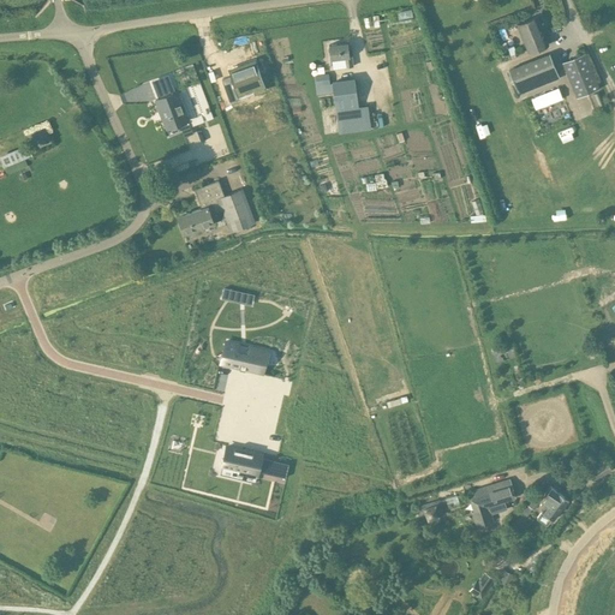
[(435,19),(445,13),(439,4),(429,11),(435,19)]
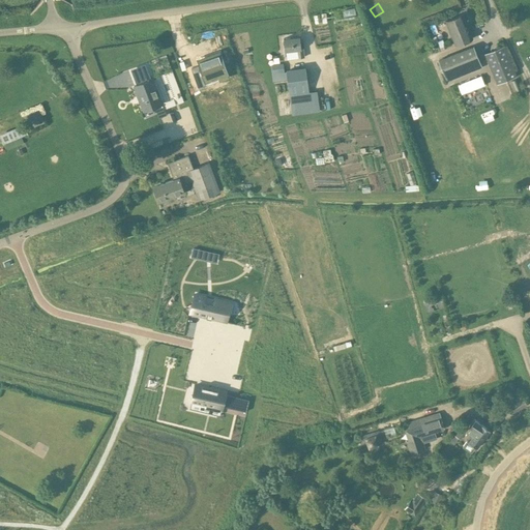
[(469,29),(463,13),(446,21),(454,43),(455,45),(472,37),(469,29)]
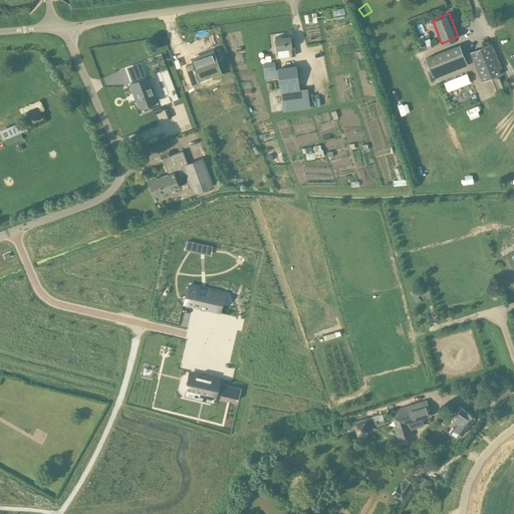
[(275,37),(276,49),(287,47),(288,56),(295,55),(294,47),(293,39),(290,39),(290,35),(275,37)]
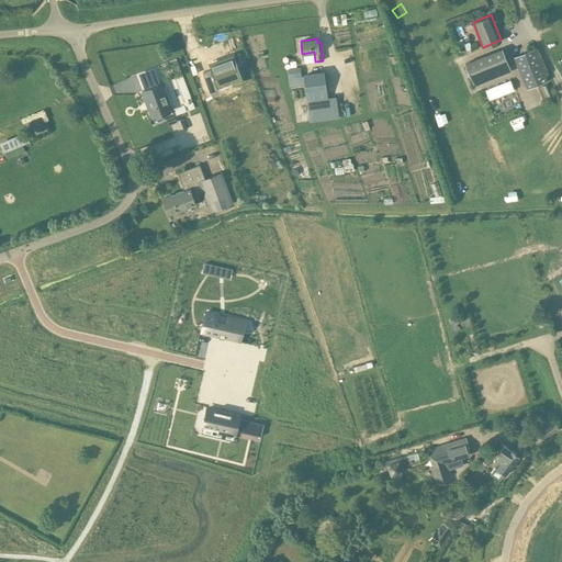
[(548,81),(535,48),(515,57),(528,90),(548,81)]
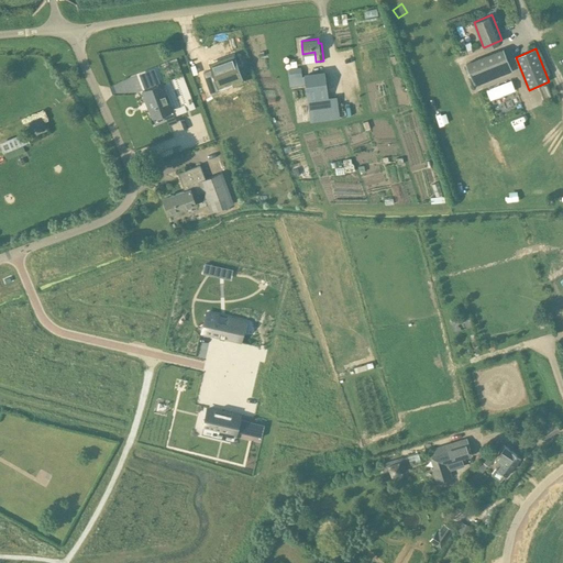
[(467,65),(466,65),(473,84),(474,87),(488,81),(501,76),(500,72),(510,67),(504,51),(479,59),(467,65)]
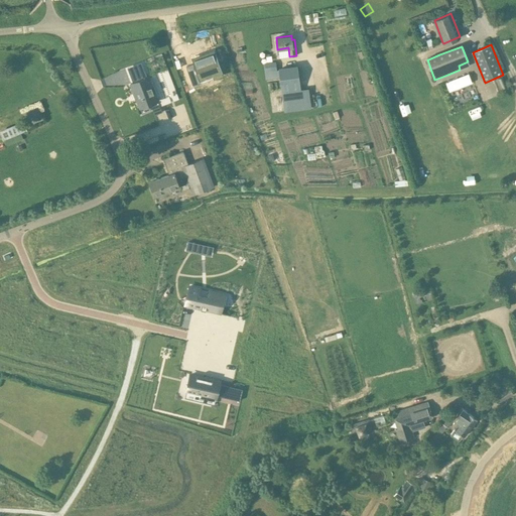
[(195,63),(185,67),(192,86),(202,83),(201,80),(212,76),(213,79),(223,75),(215,51),(195,58),(192,59),(195,63)]
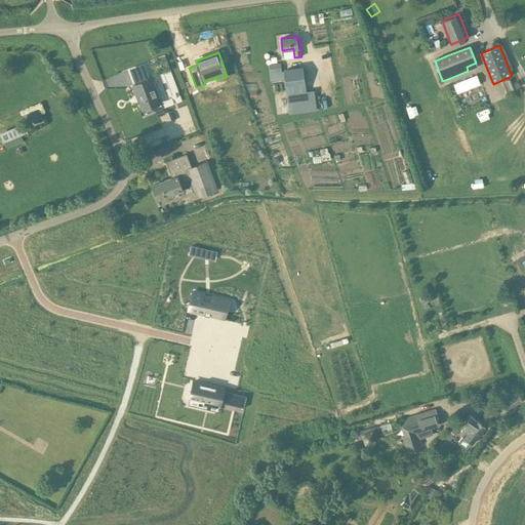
[(281,63),(268,65),(269,69),(270,80),(271,81),(285,79),(285,83),(289,113),(289,114),(317,110),(314,89),(306,90),(304,68),(283,71),(282,71),(281,63)]
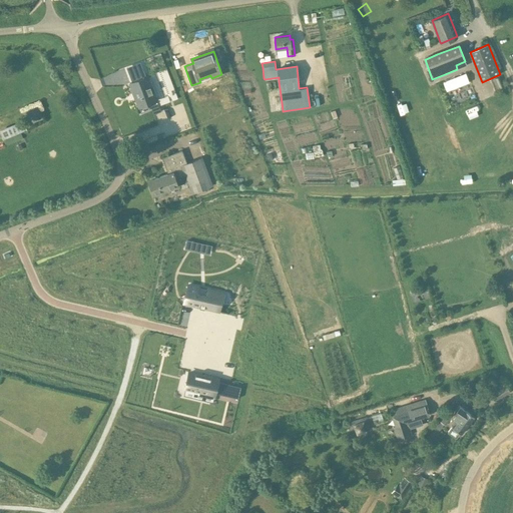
[(131,81),(145,76),(140,63),(127,68),(129,75),(131,81)]
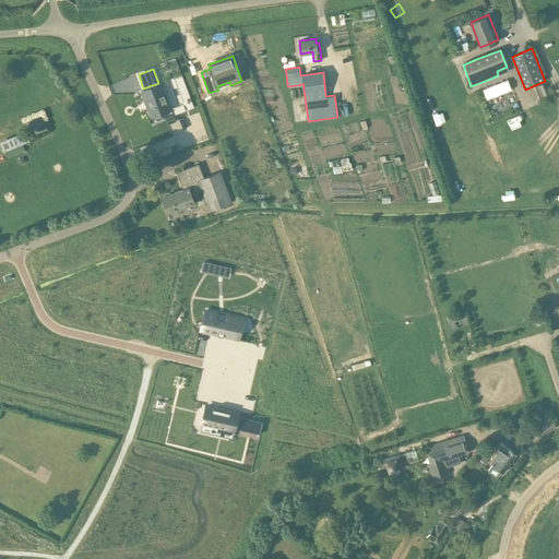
[(171,109),(161,82),(158,83),(143,88),(141,90),(152,117),(163,111),(171,109)]
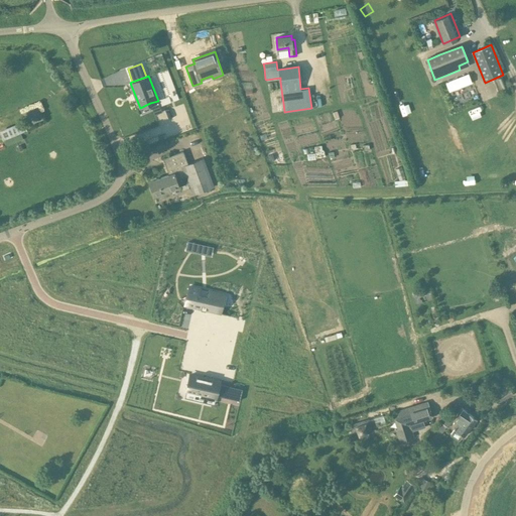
[(502,80),(495,83),(499,93),(506,90),(502,80)]
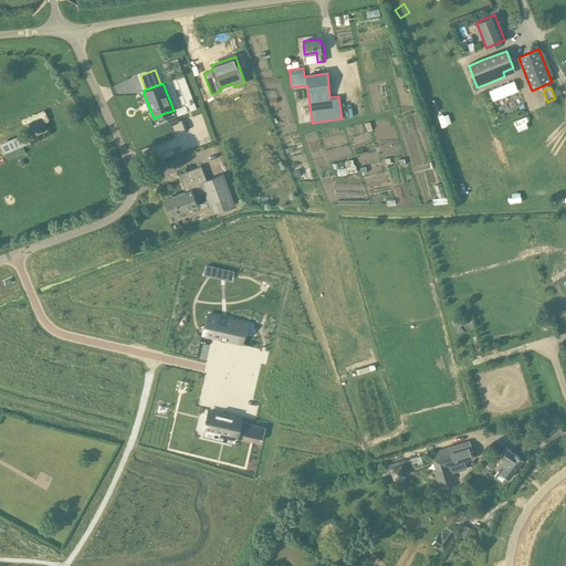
[(174,111),(165,113),(168,124),(175,121),(181,118),(177,108),(174,111)]
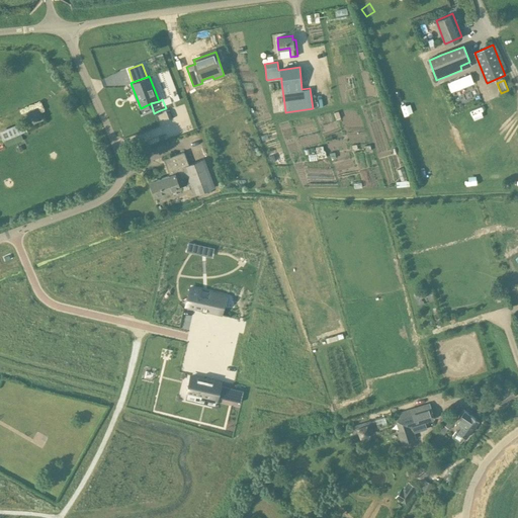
[(21,122),(0,131),(0,132),(3,141),(24,132),(21,122)]
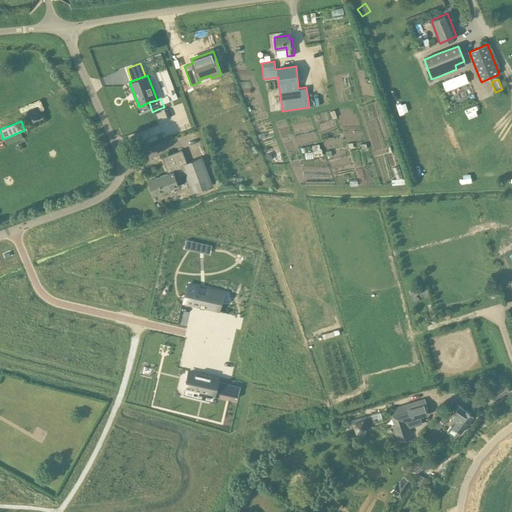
[(168,173),(148,180),(153,194),(168,188),(170,194),(190,187),(192,192),(213,185),(202,156),(186,162),(182,149),(162,157),(168,173)]
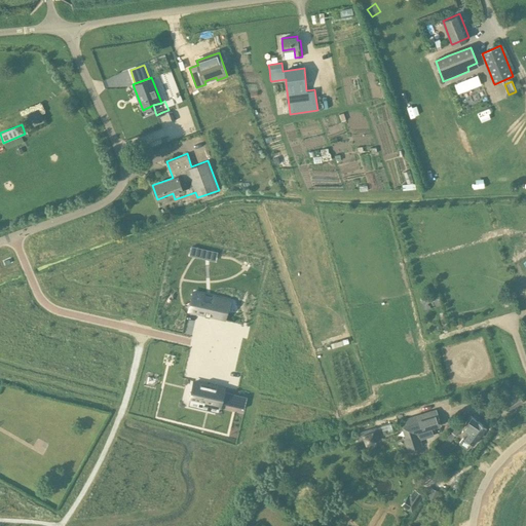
[(190,255),(200,258),(202,249),(192,247),(190,255)]
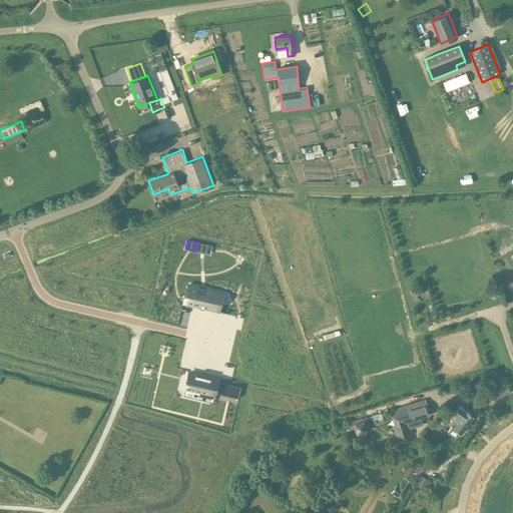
[(188,285),(184,303),(199,307),(200,308),(200,307),(203,307),(203,308),(204,309),(204,308),(214,310),(218,292),(188,285)]
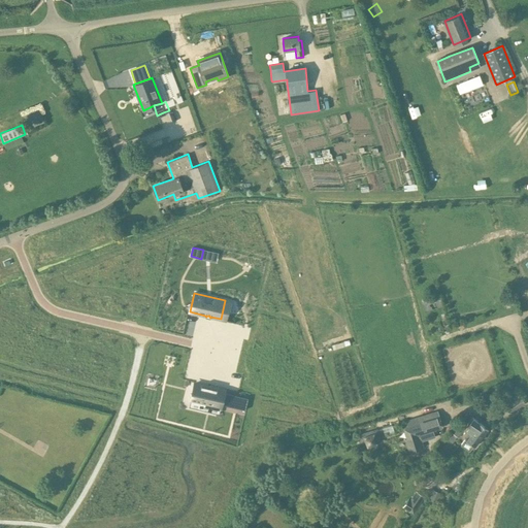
[(421,299),(425,310),(442,305),(439,294),(421,299)]
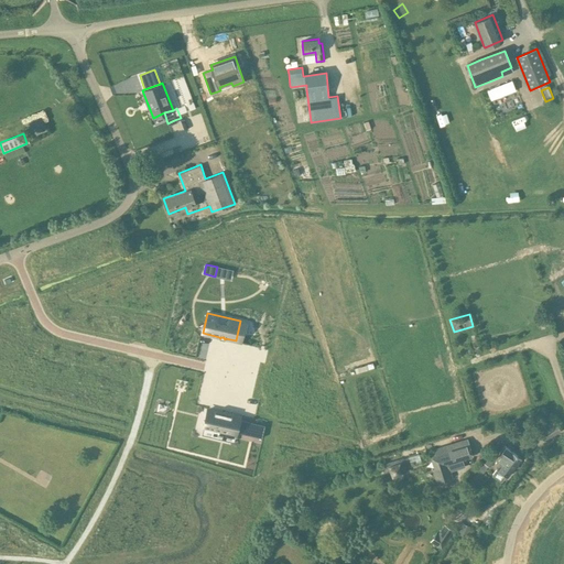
[(373,362),(356,368),(357,372),(376,368),(373,362)]
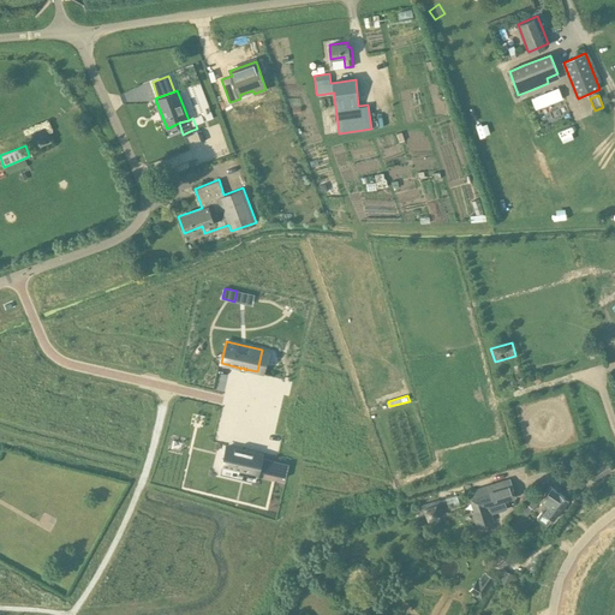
[(222,465),(222,467),(236,471),(236,469),(257,473),(258,471),(261,457),(262,454),(227,447),(222,465)]
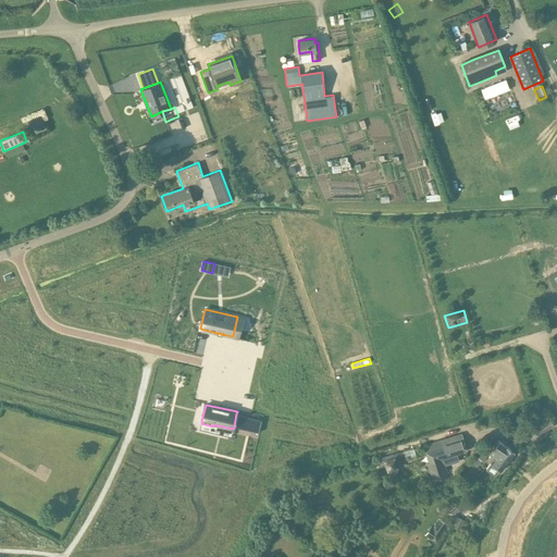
[(249,417),(246,430),(259,433),(262,420),(249,417)]
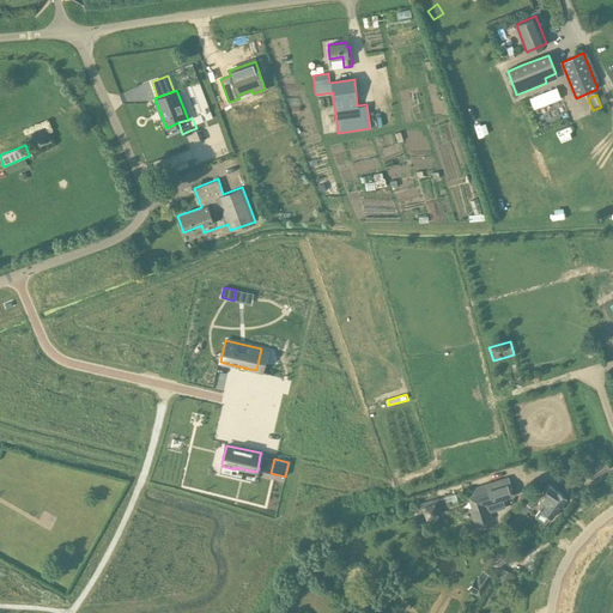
[(611,468),(606,460),(587,469),(592,479),(611,468)]
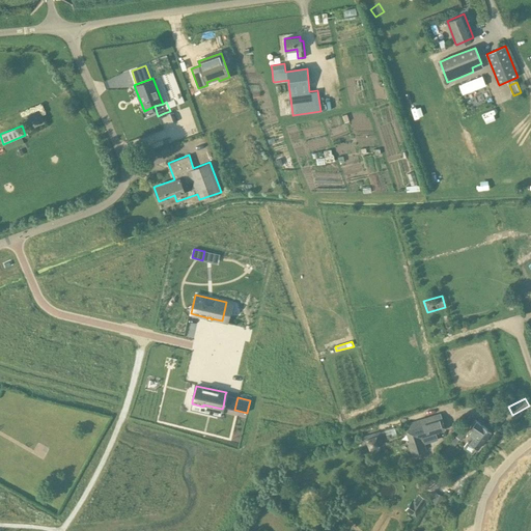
[(441,415),(411,425),(415,440),(407,442),(411,454),(426,450),(424,444),(439,439),(437,434),(446,429),(441,415)]
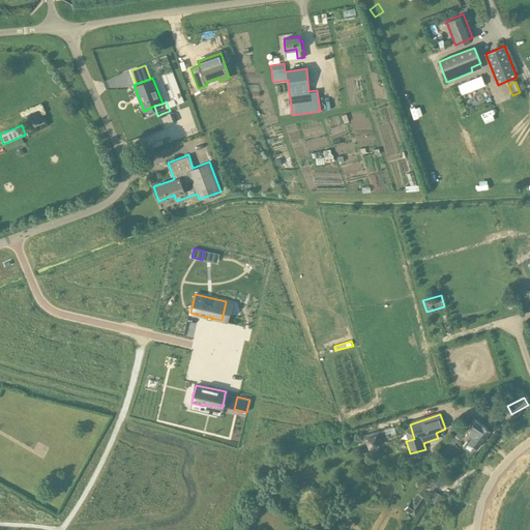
[(491,432),(475,419),(470,427),(476,432),(469,442),(467,440),(463,445),(471,451),(475,447),(476,448),(491,432)]
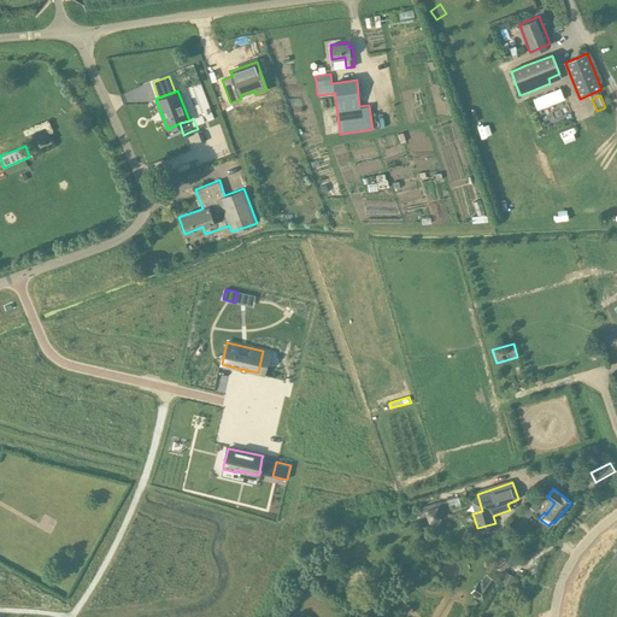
[(523,512),(529,516),(534,510),(536,512),(545,501),(534,492),(524,504),(529,506),(523,512)]
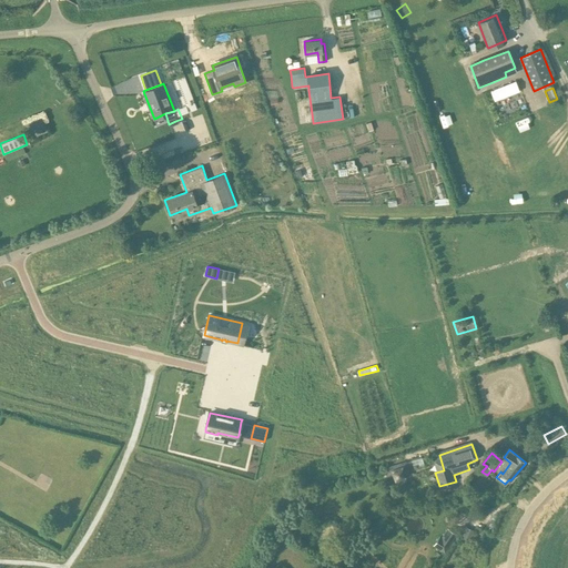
[(386,467),(387,470),(391,482),(411,476),(406,462),(386,467)]
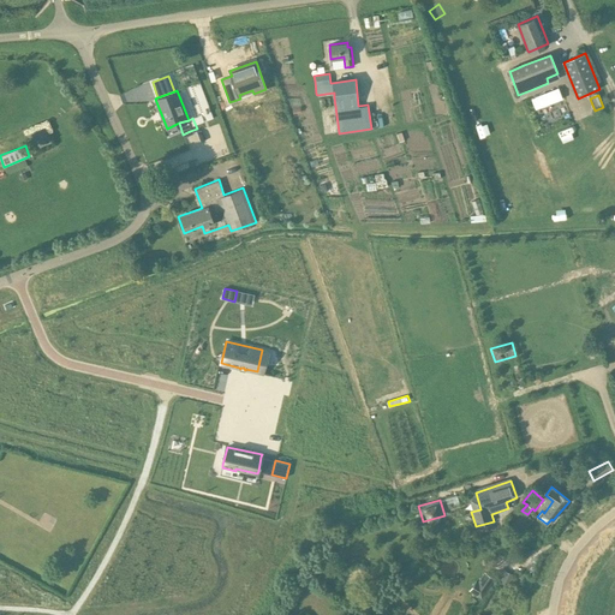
[(500,581),(508,585),(513,574),(505,571),(500,581)]
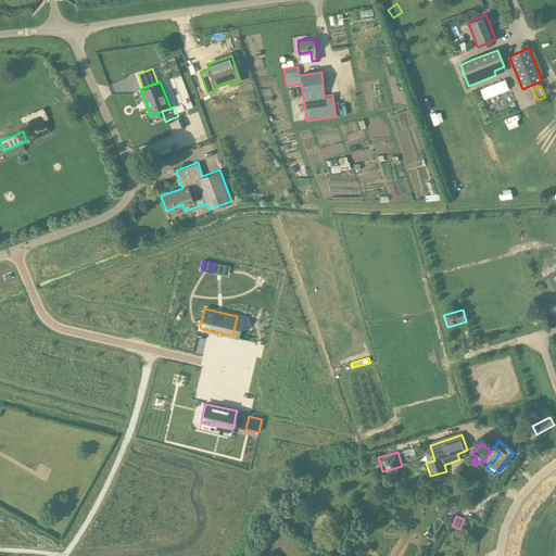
[(425,533),(436,541),(447,522),(438,517),(432,526),(430,523),(425,533)]
